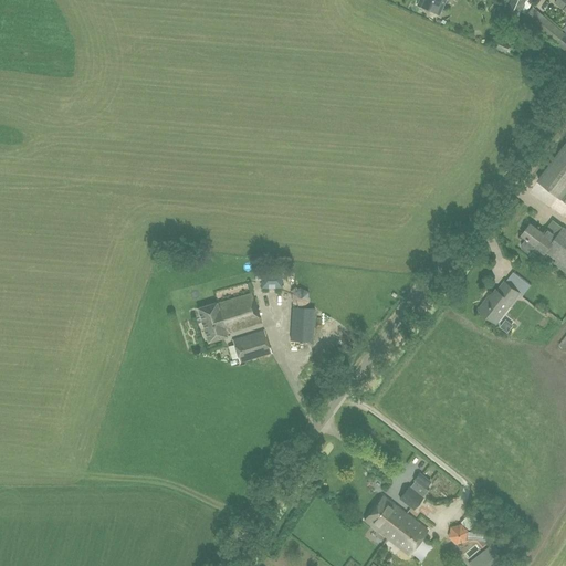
[(438,14),(444,0),(419,0),(417,4),(438,14)]
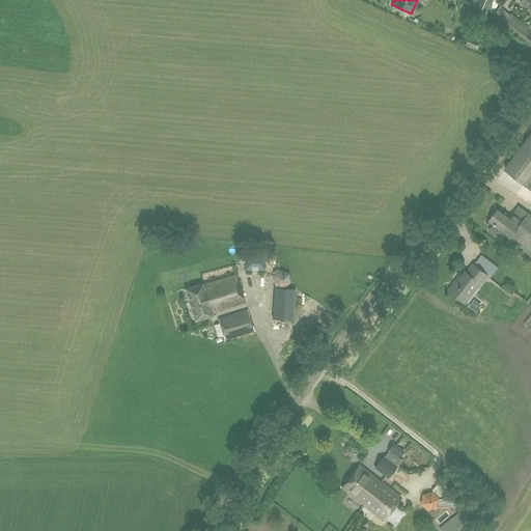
[(481,0),(479,7),(488,11),(493,0),(481,0)]
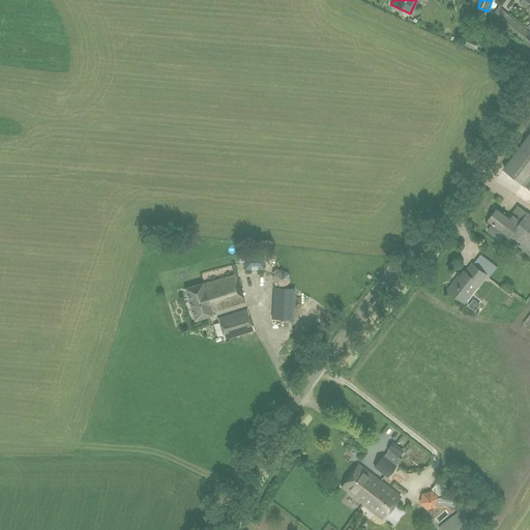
[(529,0),(522,0),(520,3),(529,10),(529,0)]
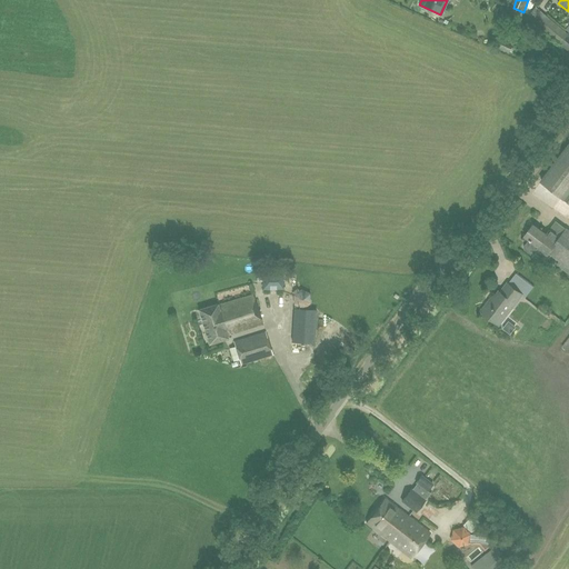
[(568,35),(561,29),(553,39),(568,51),(568,41),(565,38),(568,35)]
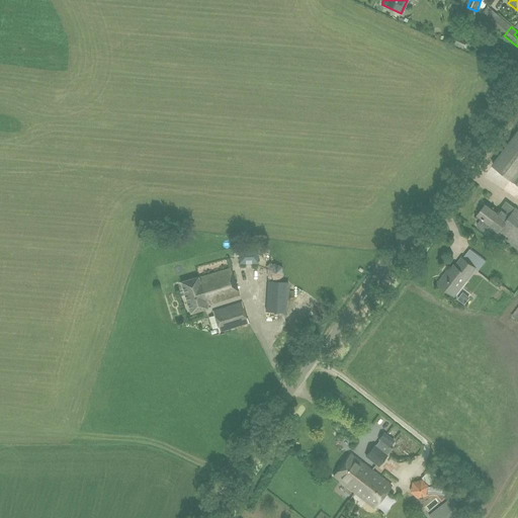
[(517,132),(493,166),(517,184),(517,132)]
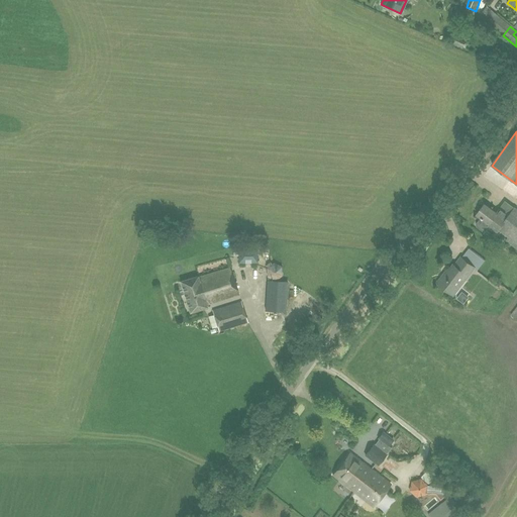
[(499,230),(508,236),(504,241),(516,250),(516,210),(515,209),(509,216),(501,210),(498,215),(485,205),(477,215),(498,231),(499,230)]
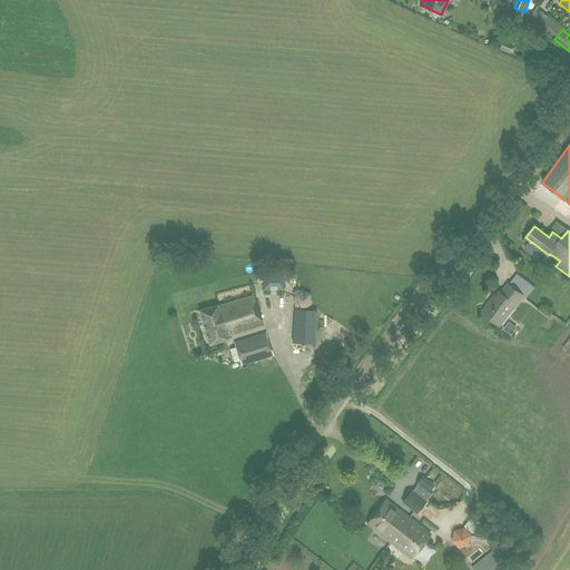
[(199,256),(199,267),(213,267),(213,257),(199,256)]
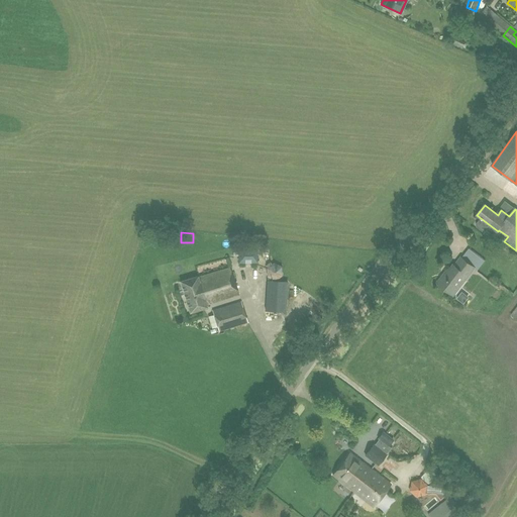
[(238,248),(239,263),(257,263),(256,248),(238,248)]
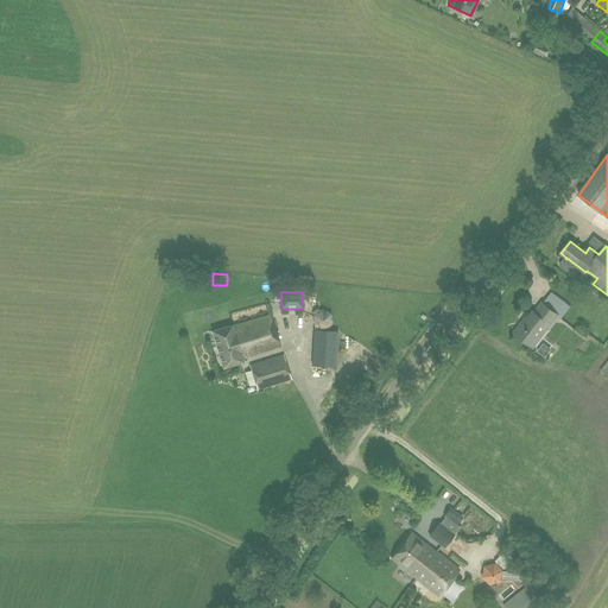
[(532,347),(556,315),(542,304),(533,314),(532,312),(523,324),(520,323),(513,333),(532,347)]
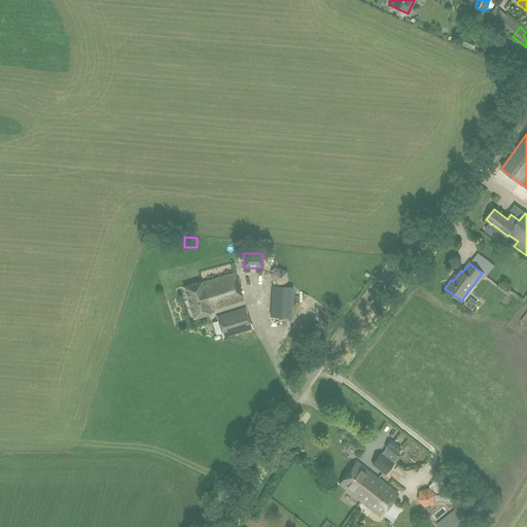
[(282,285),(290,283),(287,271),(279,273),(282,285)]
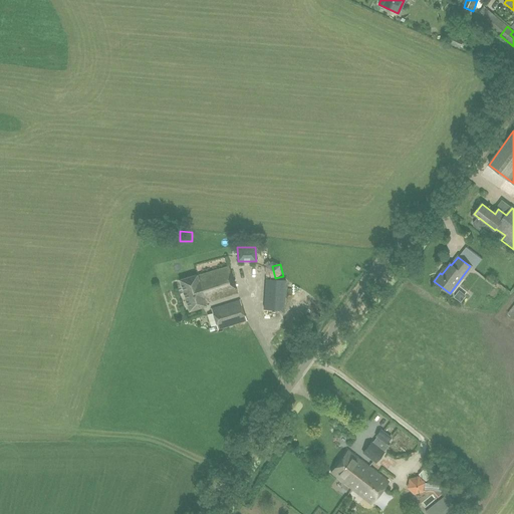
[(205,303),(238,293),(229,265),(180,280),(189,311),(206,306),(205,303)]
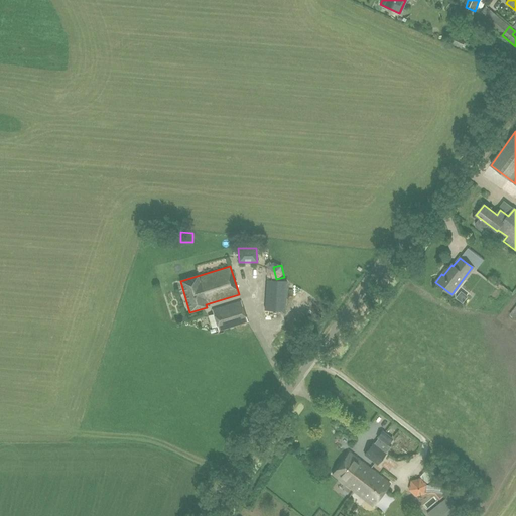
[(268,281),(266,304),(278,305),(279,300),(284,300),(285,282),(268,281)]
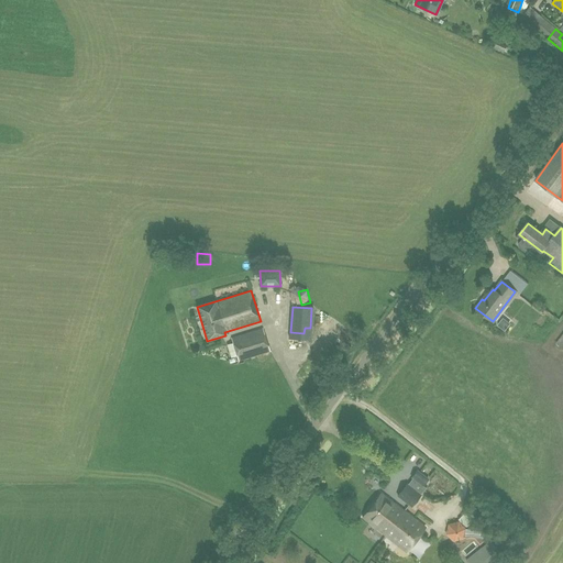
[(239,362),(269,352),(263,329),(231,339),(239,362)]
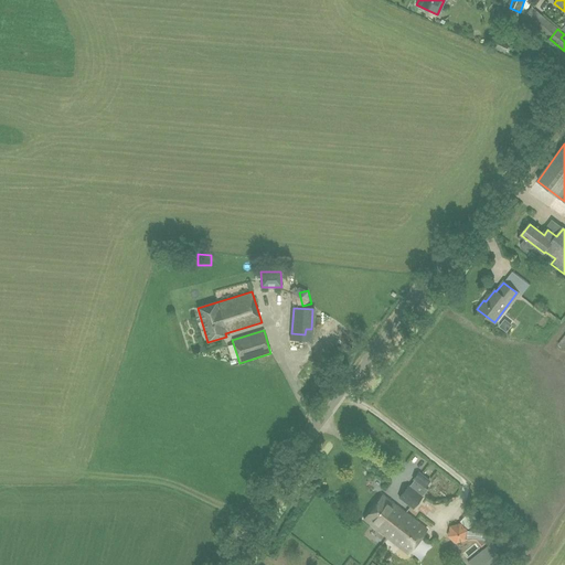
[(430,494),(436,487),(418,473),(414,480),(430,494)]
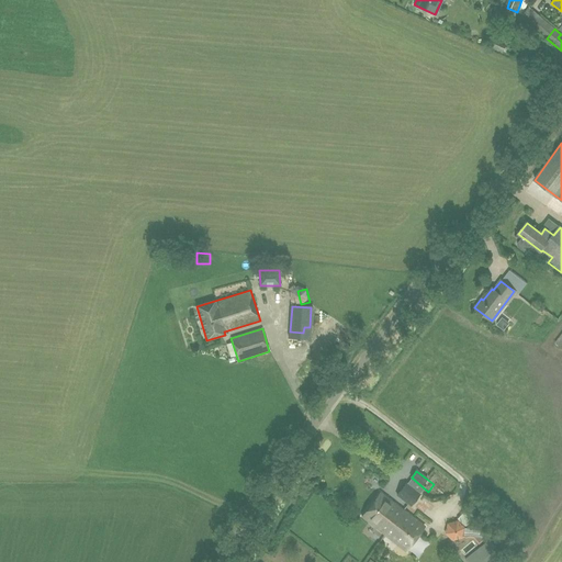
[(411,506),(419,494),(406,484),(397,496),(411,506)]
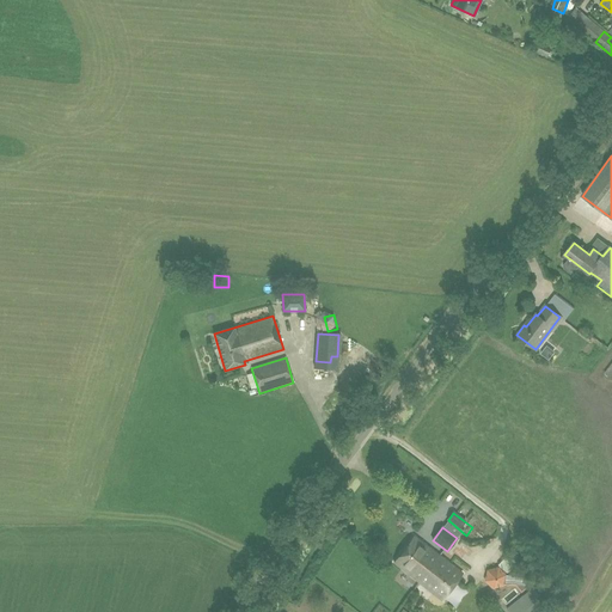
[(418,582),(439,556),(414,537),(393,563),(418,582)]
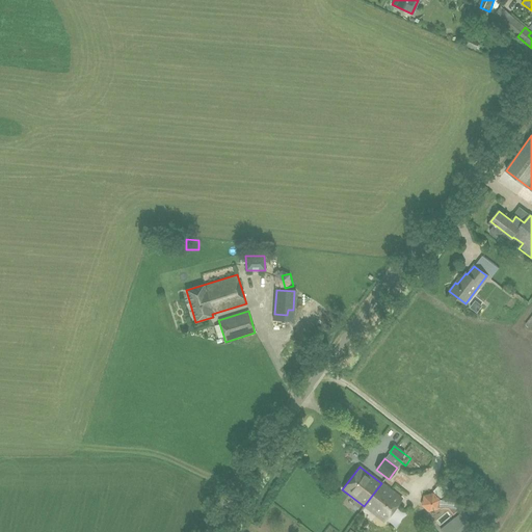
[(402,499),(381,483),(364,506),(383,522),(402,499)]
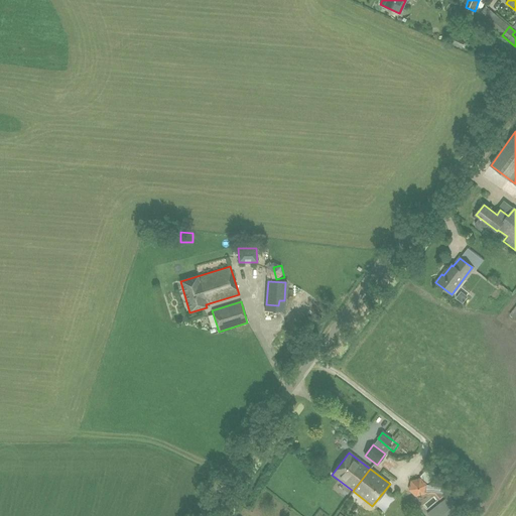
[(424,482),(414,481),(411,482),(408,490),(415,497),(423,494),(426,486),(424,482)]
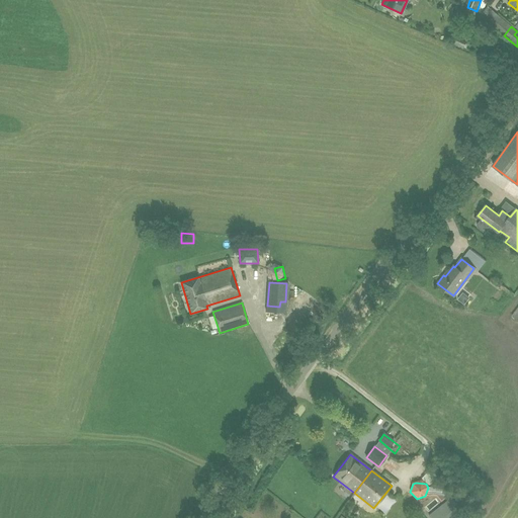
[(444,503),(453,514),(459,509),(451,498),(444,503)]
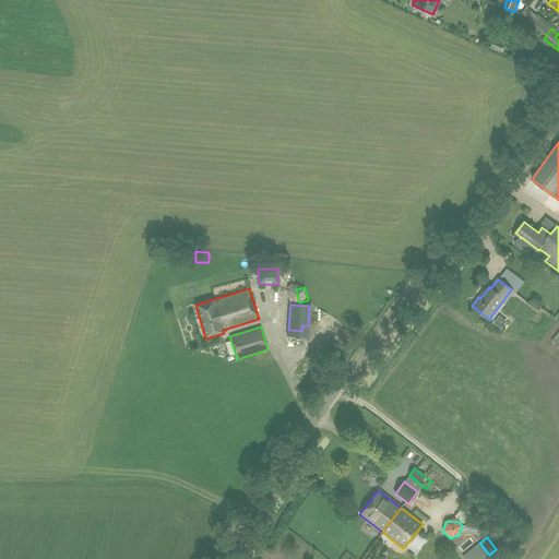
[(479,543),(465,552),(468,558),(485,558),(489,557),(479,543)]
